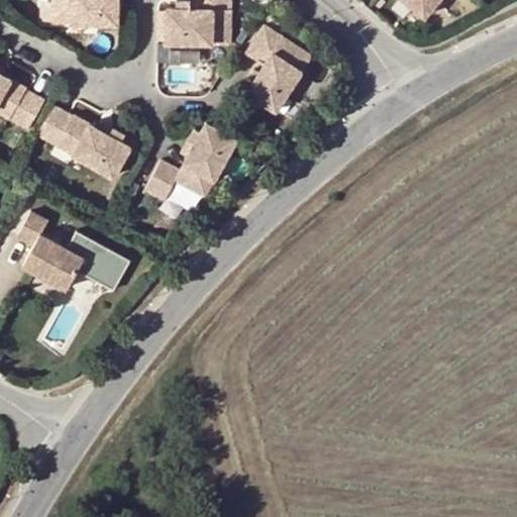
[(54,0),(54,14),(119,15),(119,0),(54,0)]
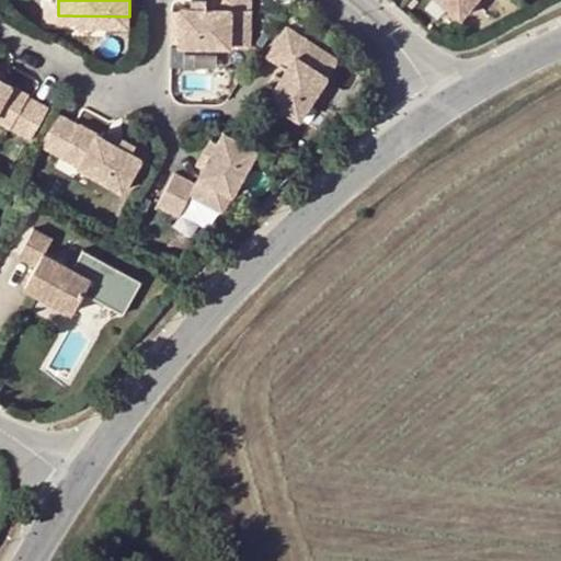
[(171,0),(170,35),(241,37),(241,0),(171,0)]
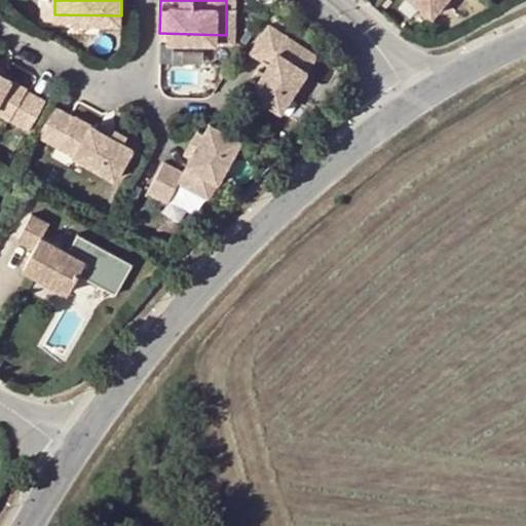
[(416,0),(416,1),(440,22),(457,0),(416,0)]
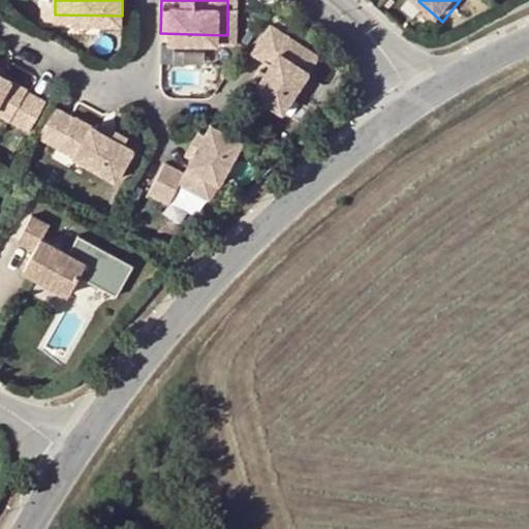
[(309,54),(260,23),(243,51),(255,59),(261,63),(257,70),(250,66),(243,78),(249,82),(243,91),(273,111),(309,54)]
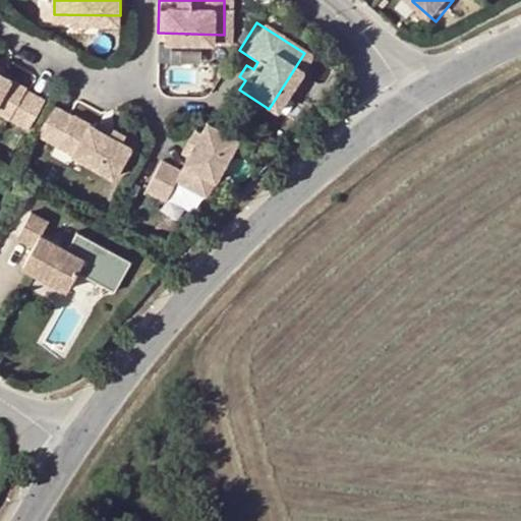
[(257,62),(251,58),(246,65),(253,69),(257,62)]
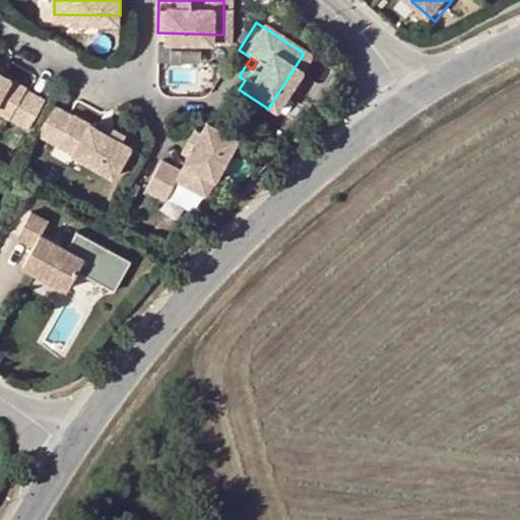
[(0,116),(26,132),(44,104),(25,92),(26,91),(3,77),(0,75),(0,116)]
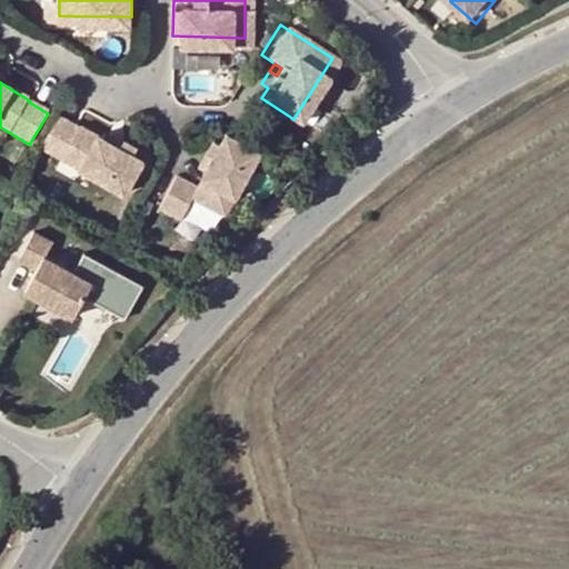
[(57,119),(39,150),(123,197),(141,163),(131,157),(135,150),(121,142),(118,150),(105,142),(78,128),(77,130),(57,119)]
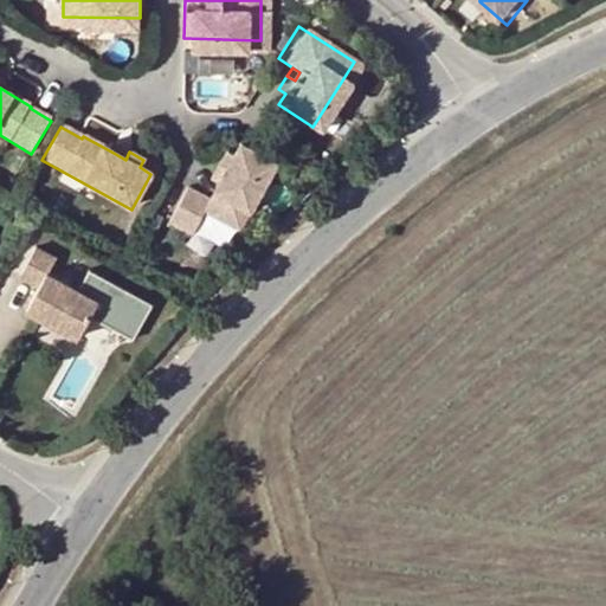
[(129,152),(115,143),(111,152),(126,160),(129,152)]
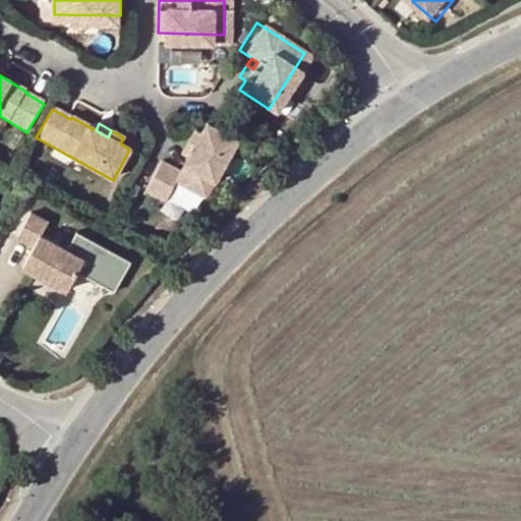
[(179,174),(160,164),(143,193),(164,205),(174,184),(205,200),(235,142),(205,125),(199,134),(192,131),(186,143),(193,148),(186,160),(179,174)]
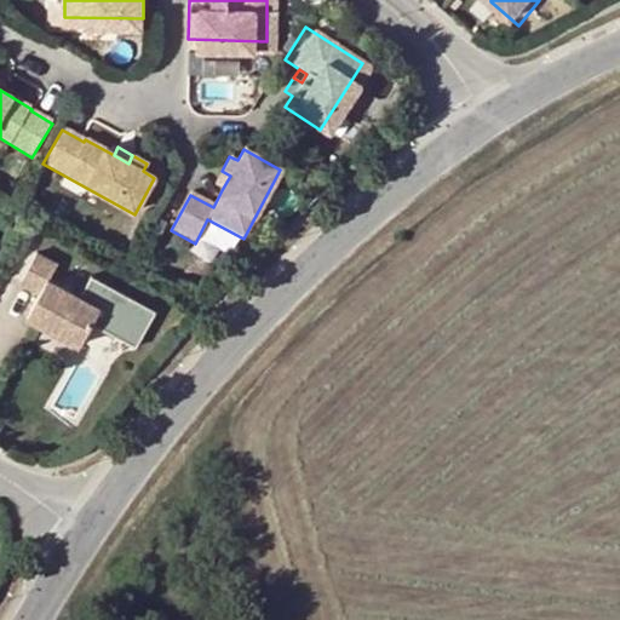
[(230,176),(222,171),(214,185),(222,190),(230,176)]
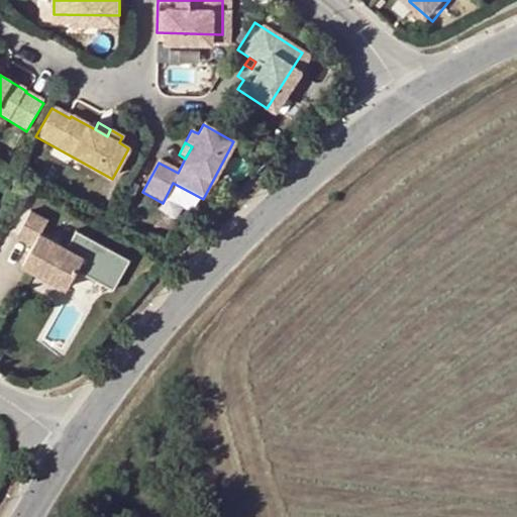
[(29,243),(19,264),(63,287),(80,256),(36,232),(43,220),(26,210),(13,234),(29,243)]
